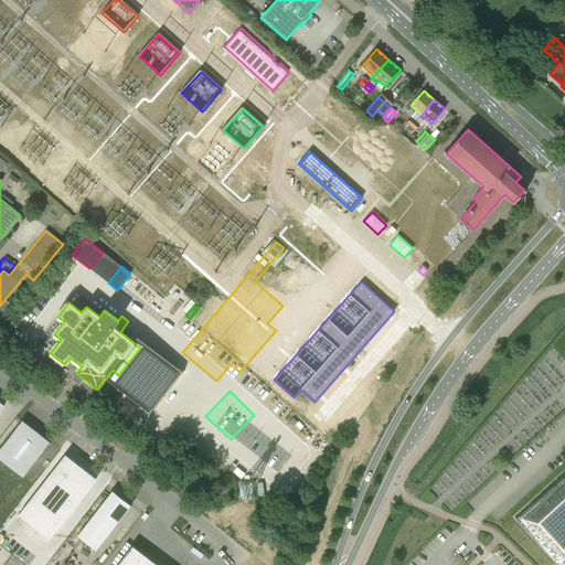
[(51,443),(22,420),(0,448),(0,459),(23,478),(51,443)]
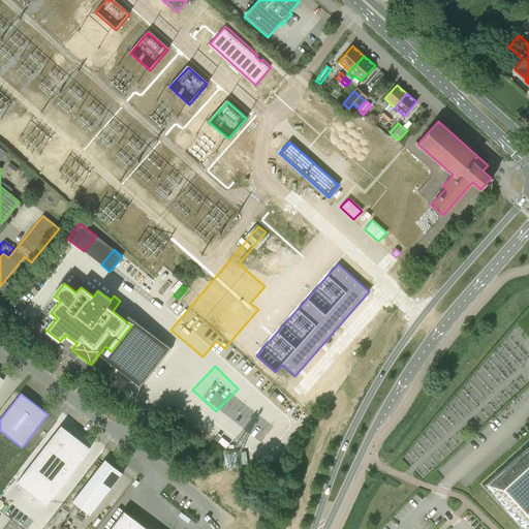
[(90,448),(61,426),(16,484),(45,506),(90,448)]
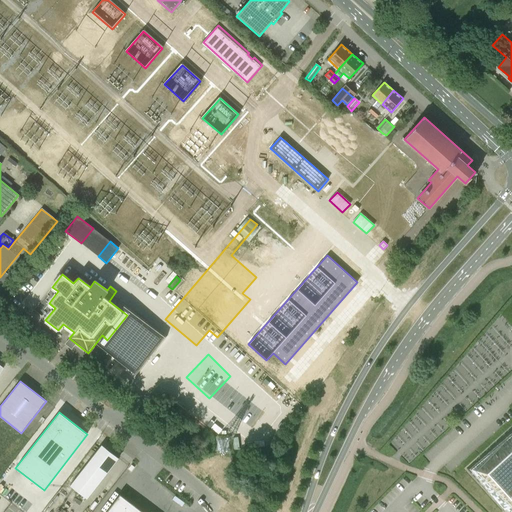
[(505,511),(511,511),(511,427),(466,469),(505,511)]
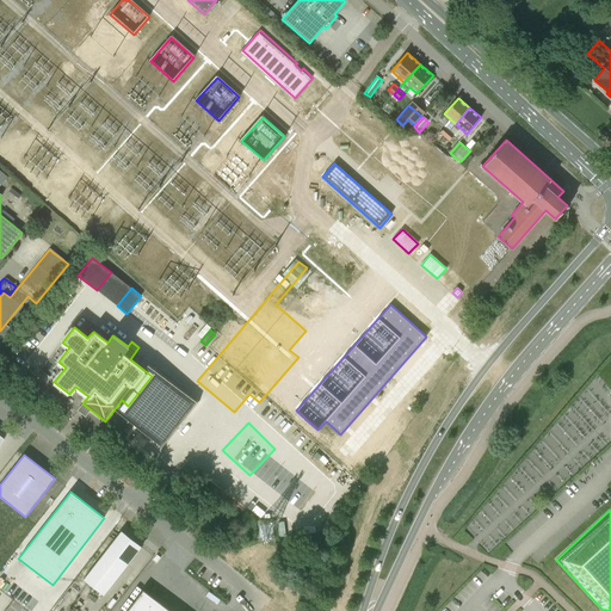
[(122,531),(84,579),(104,596),(141,547),(122,531)]
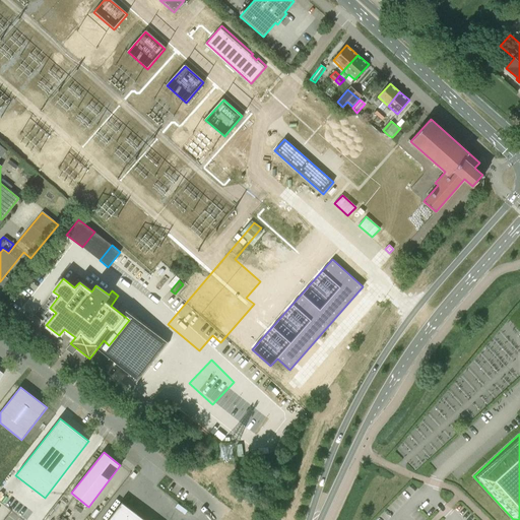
[(108,519),(145,519),(122,502),(108,519)]
